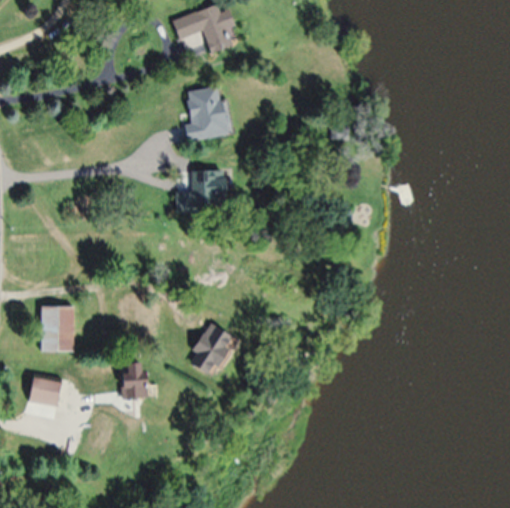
[(204,32),(210,54),(232,48),(220,6),(173,20),(179,40),(204,32)]
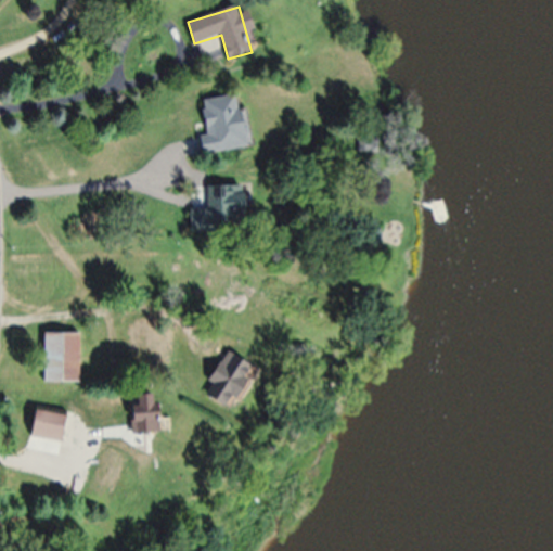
[(204,153),(247,145),(239,92),(202,99),(208,135),(201,136),(204,153)]
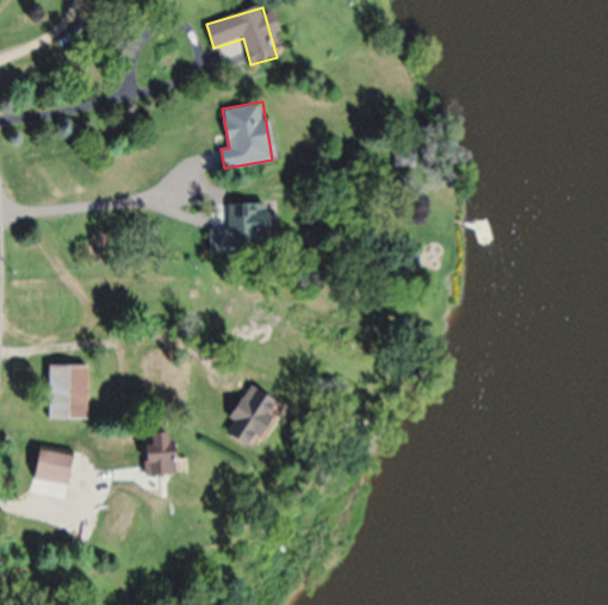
[(228,239),(268,238),(268,203),(228,203),(228,239)]
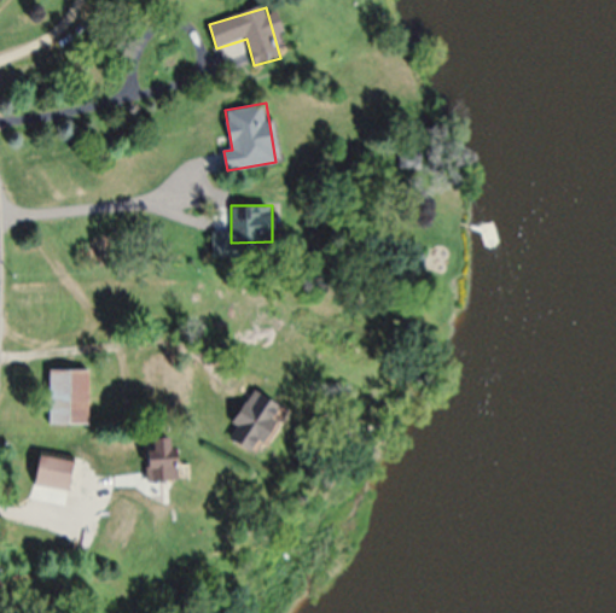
[(91,424),(91,368),(51,368),(51,424),(91,424)]
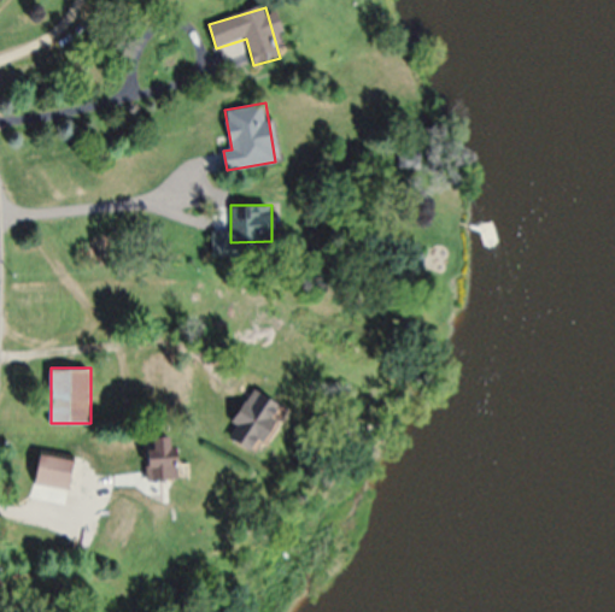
[(255,451),(279,401),(250,387),(224,436),(255,451)]
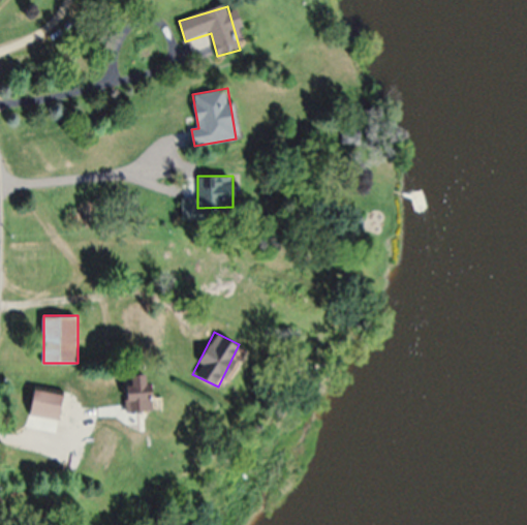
[(126,410),(152,410),(152,375),(126,375),(126,410)]
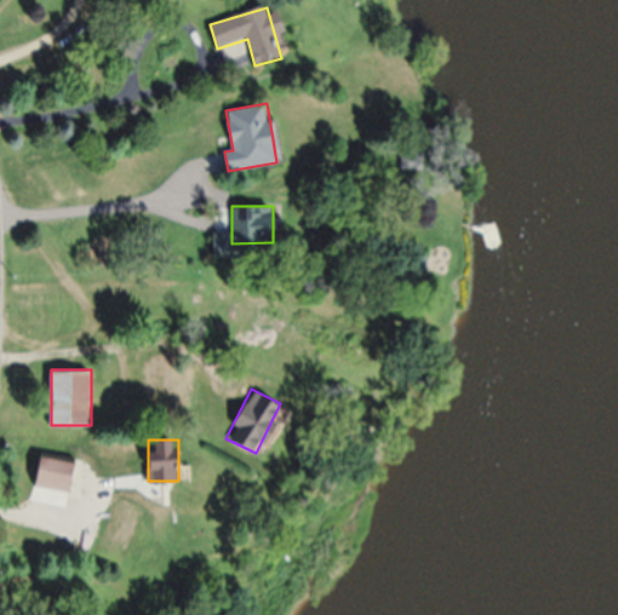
[(62,492),(74,463),(46,450),(34,480),(62,492)]
